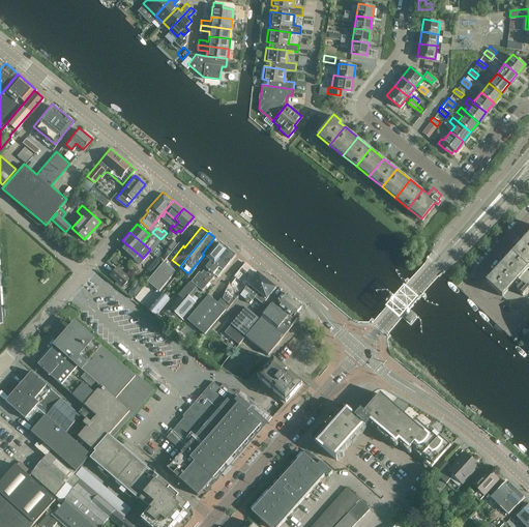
[(528,233),(486,281),(501,294),(515,281),(519,285),(516,288),(522,293),(527,287),(522,282),(521,282),(517,277),(528,263),(528,233)]
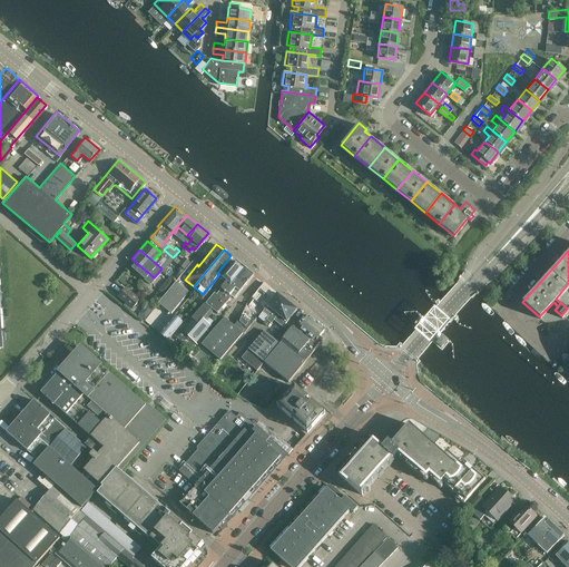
[(204,302),(211,306),(244,266),(235,258),(216,283),(221,286),(215,292),(214,291),(204,302)]
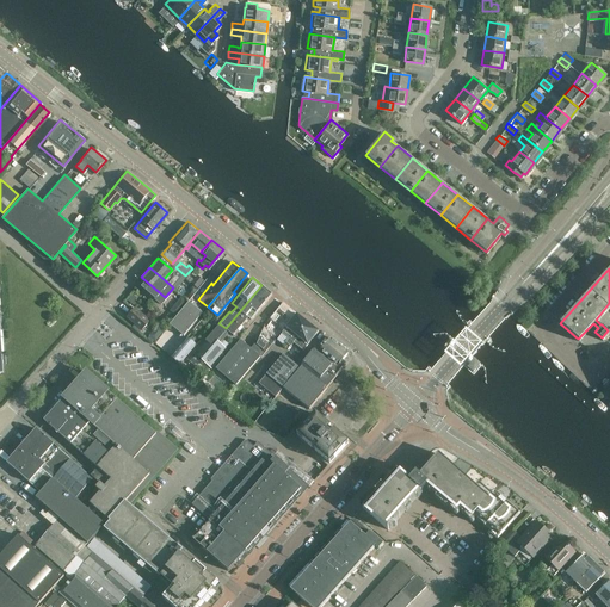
[(262,285),(226,328),(232,334),(242,322),(239,320),(245,314),(250,317),(271,292),(262,285)]
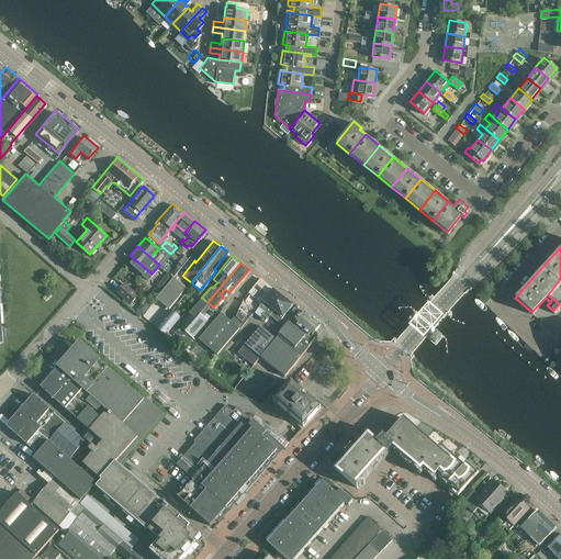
[(163,288),(165,289),(157,298),(167,305),(184,283),(172,275),(163,288)]
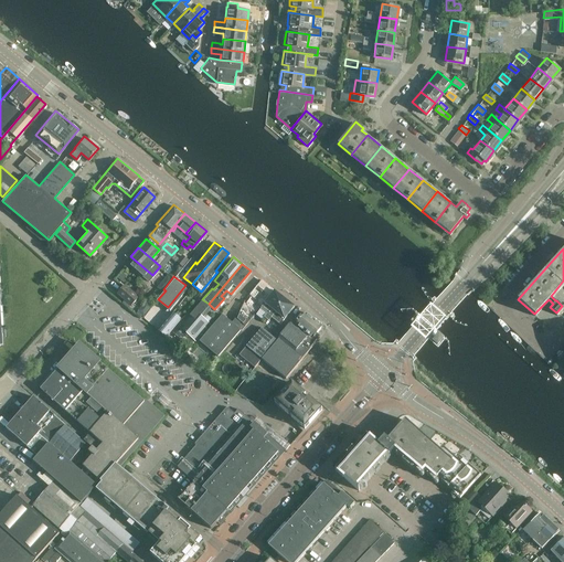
[(254,309),(272,287),(261,278),(248,293),(251,295),(244,301),(254,309)]
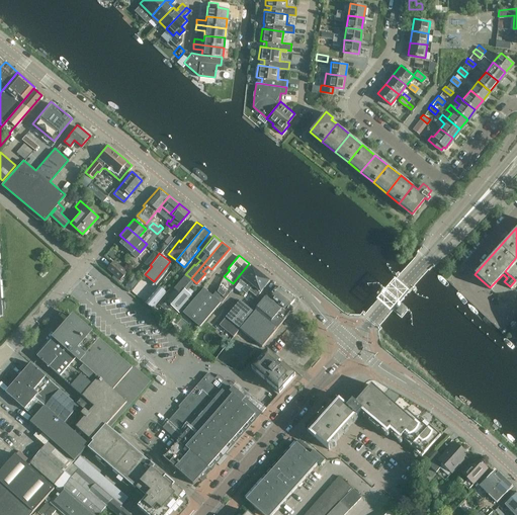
[(107,267),(119,278),(126,270),(114,259),(107,267)]
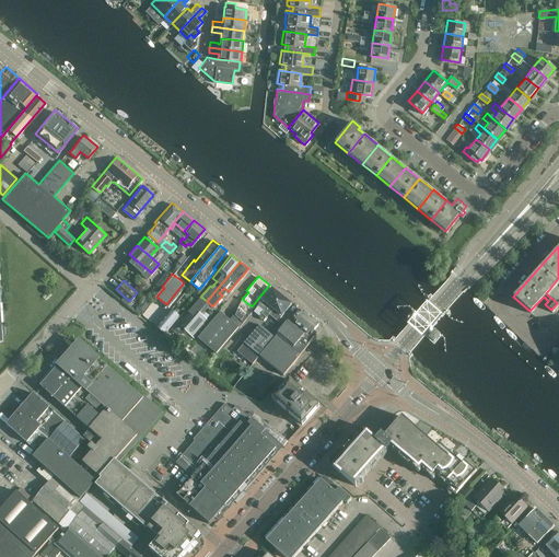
[(291,302),(271,287),(257,304),(264,309),(260,312),(266,316),(268,313),(277,320),(281,314),(291,302)]
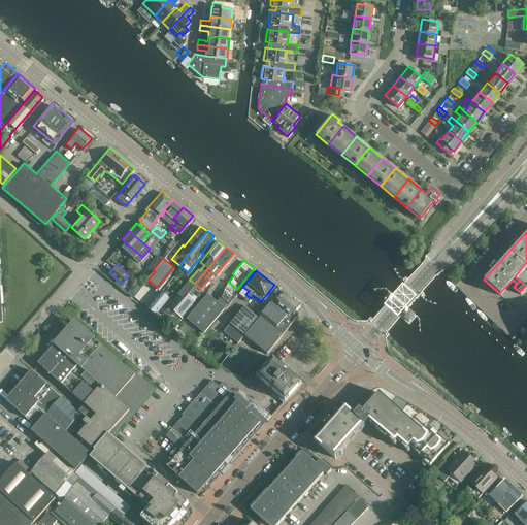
[(402,277),(421,295),(424,292),(404,274),(402,277)]
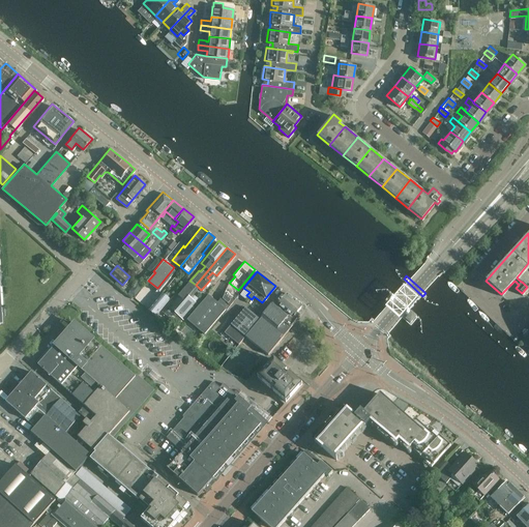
[(189,280),(181,289),(178,293),(176,291),(166,303),(160,310),(169,317),(174,311),(187,295),(196,285),(189,281),(189,280)]
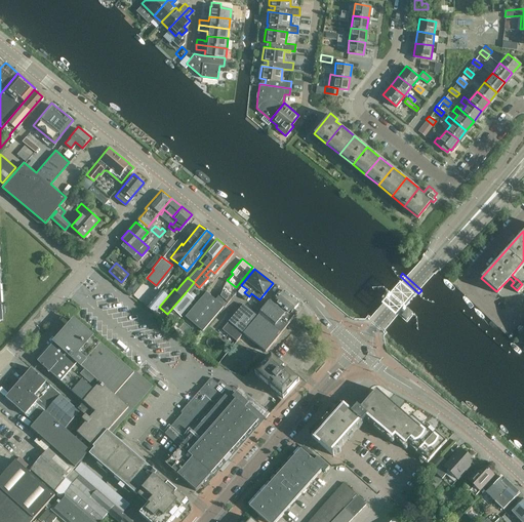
[(272,295),(256,314),(242,331),(265,350),(280,330),(287,322),(297,311),(293,307),(298,300),(284,288),(275,298),(272,295)]
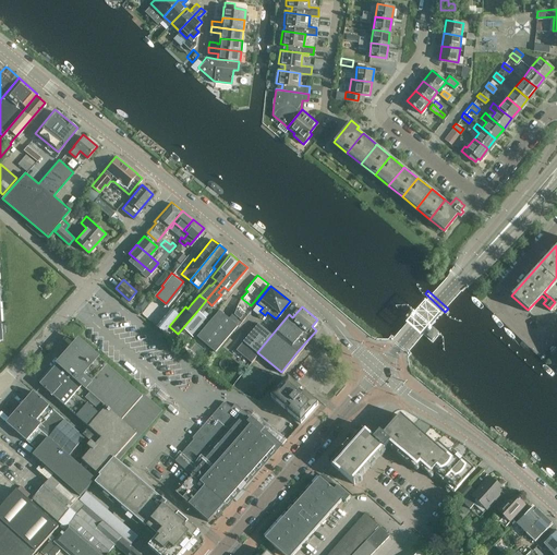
[(215,351),(237,324),(218,309),(196,336),(215,351)]
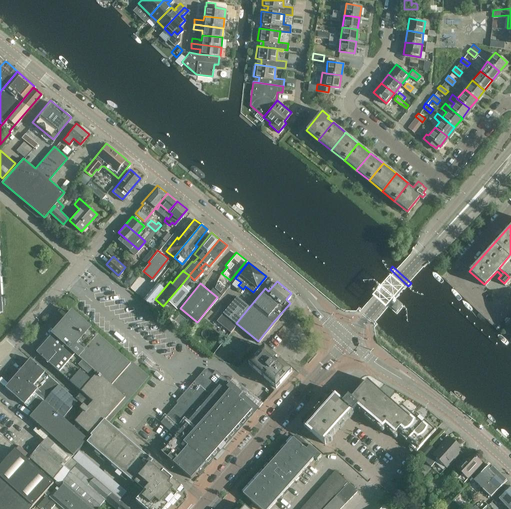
[(181,285),(168,300),(174,305),(187,290),(181,285)]
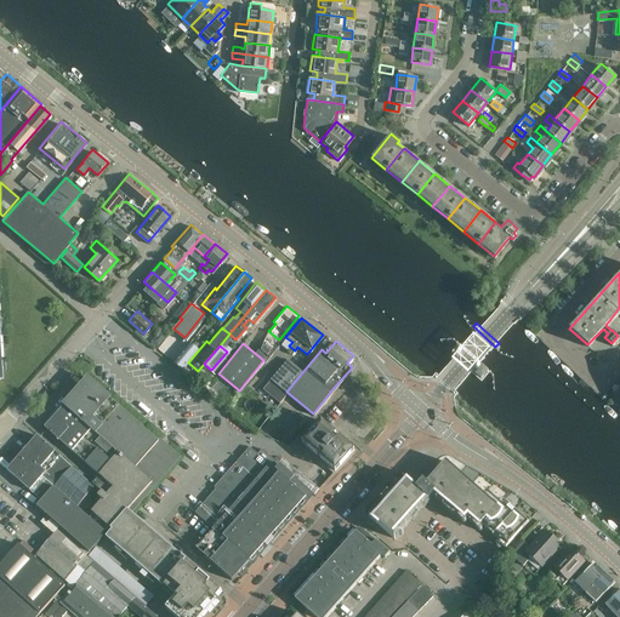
[(183,353),(175,363),(181,367),(189,358),(183,353)]
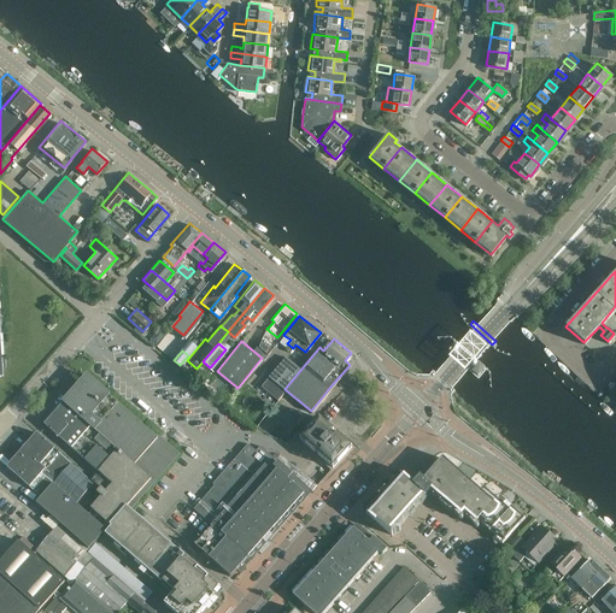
[(285,389),(301,369),(285,355),(268,376),(260,385),(277,399),(285,389)]
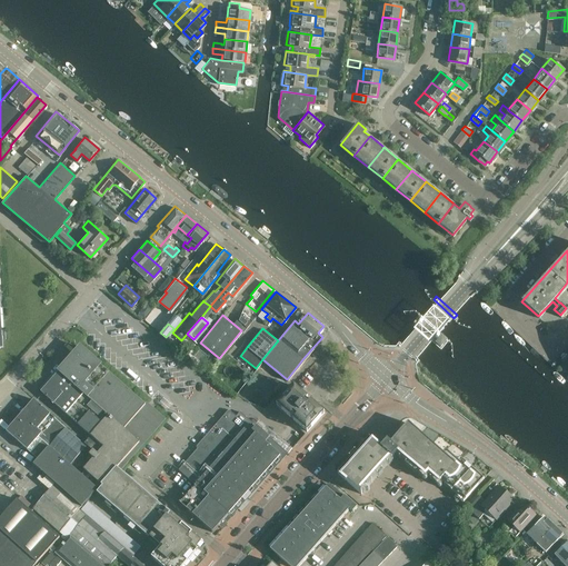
[(145,403),(80,345),(62,366),(146,439),(165,417),(147,400),(145,403)]
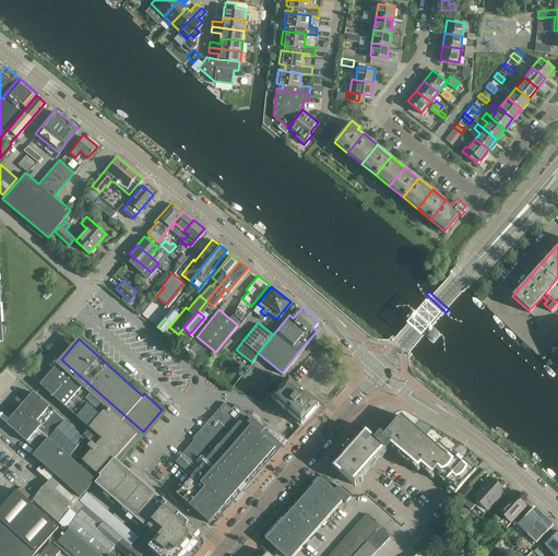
[(61,359),(58,363),(39,382),(102,437),(95,444),(91,440),(87,445),(92,448),(82,459),(83,460),(80,463),(99,481),(118,461),(117,460),(119,457),(119,458),(143,432),(61,359)]
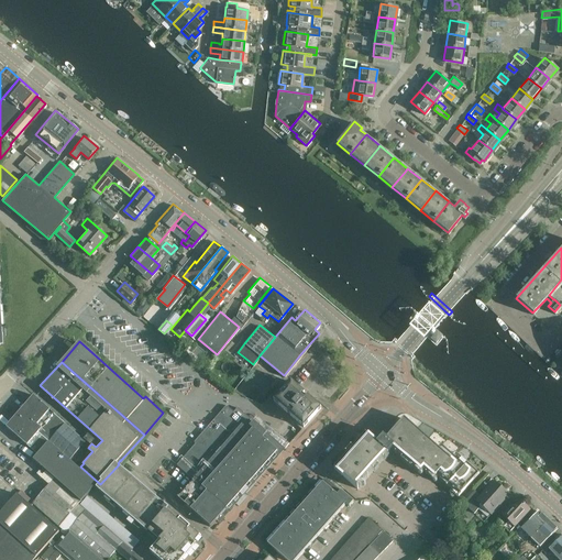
[(273,399),(302,425),(302,426),(320,406),(290,379),(273,399)]
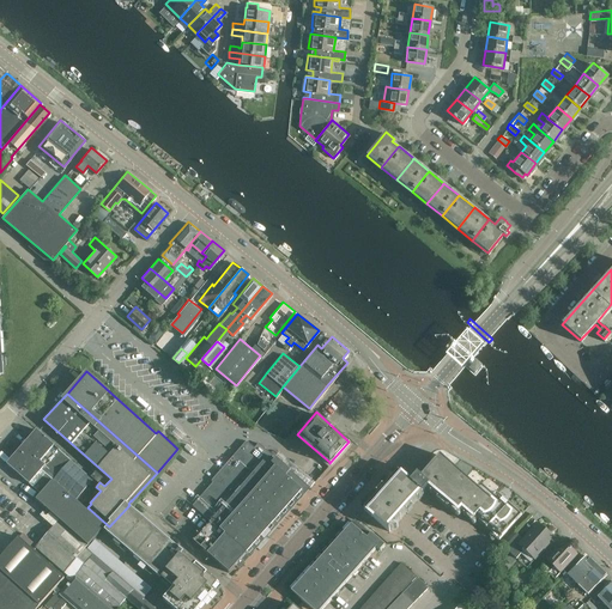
[(36,495),(60,517),(88,542),(104,524),(76,498),(79,493),(84,497),(90,489),(86,486),(94,477),(37,427),(7,461),(41,491),(36,495)]
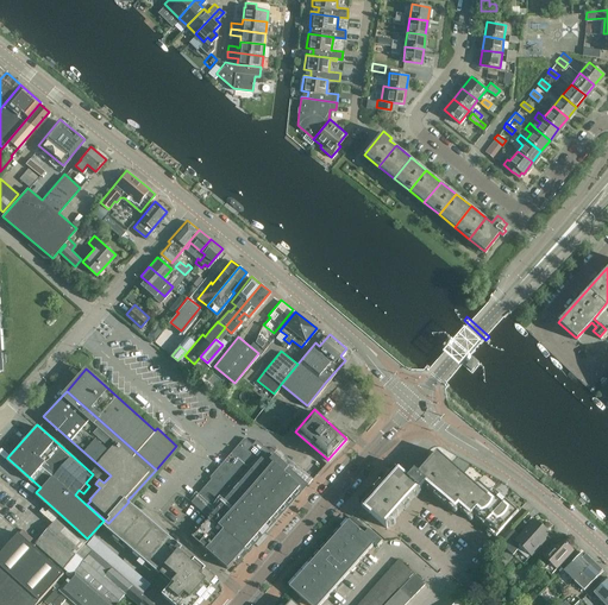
[(190,499),(190,500),(208,515),(245,547),(248,550),(307,483),(304,480),(256,438),(252,442),(246,436),(190,499)]
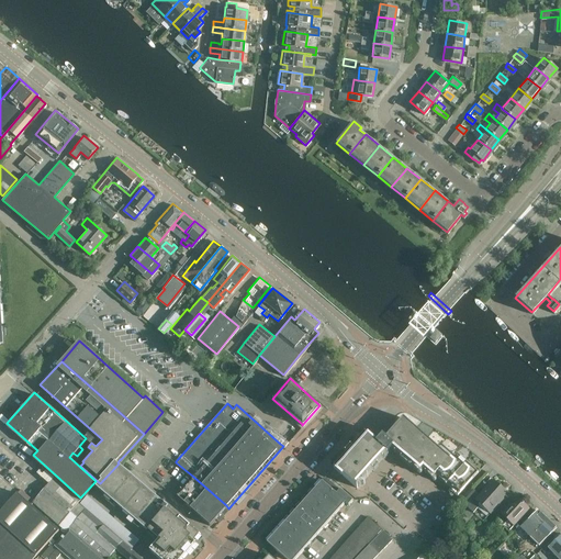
[(436,445),(402,415),(384,435),(381,433),(374,439),(363,431),(333,465),(356,485),(357,484),(355,482),(384,448),(386,450),(393,444),(418,468),(422,465),(433,474),(436,471),(458,490),(456,492),(457,493),(478,470),(453,449),(450,453),(439,442),(436,445)]
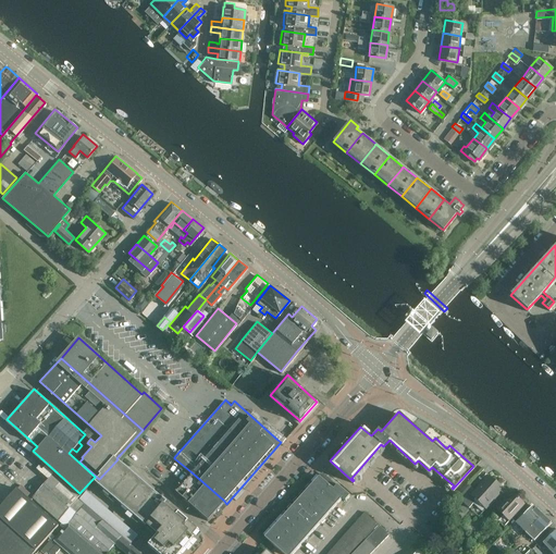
[(118,459),(99,479),(97,482),(146,525),(146,524),(157,532),(147,543),(159,553),(176,553),(198,530),(165,501),(165,500),(118,459)]
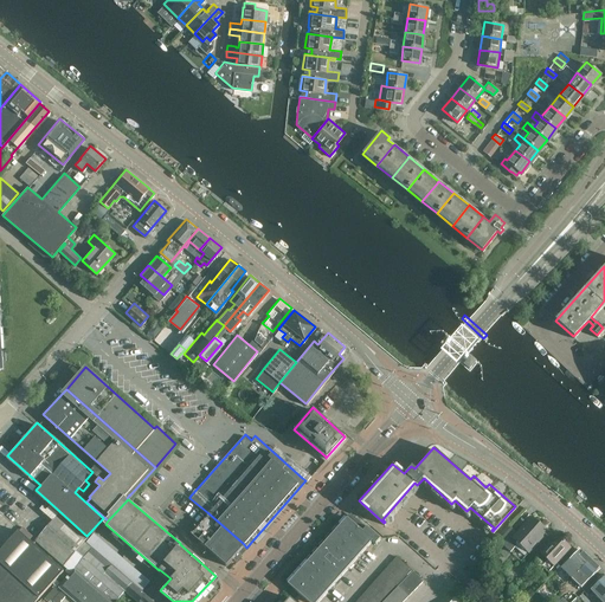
[(353,507),(348,513),(362,526),(367,522),(353,507)]
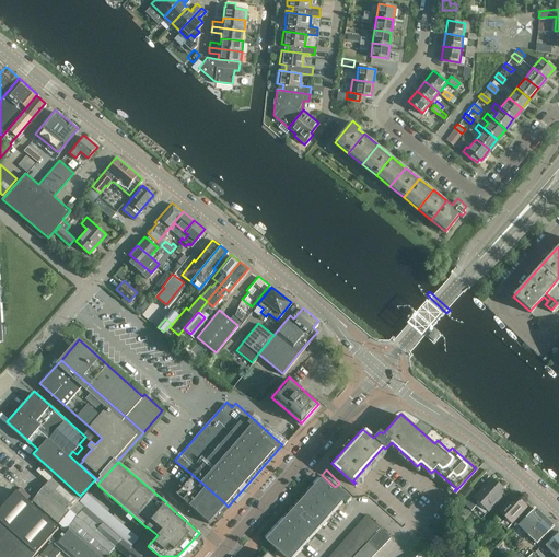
[(80,496),(55,473),(32,498),(58,522),(62,525),(67,520),(85,498),(83,497),(79,501),(78,499),(80,496)]
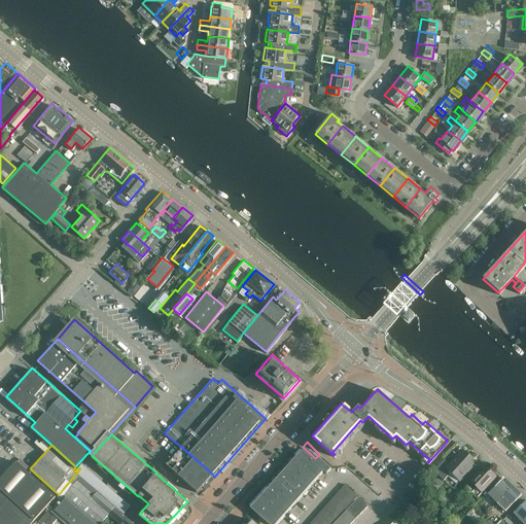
[(212,474),(180,446),(165,463),(197,491),(212,474)]
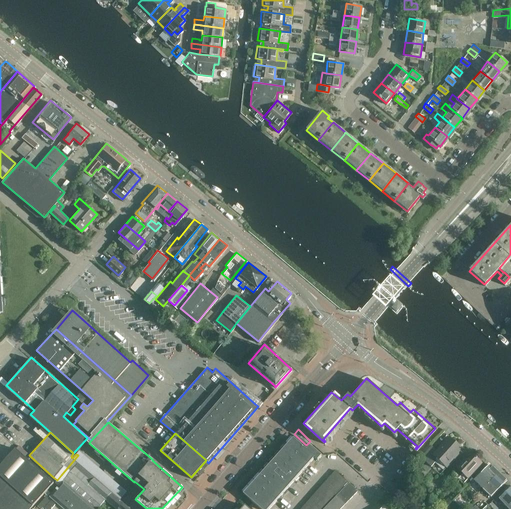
[(292,435),(243,491),(243,492),(262,508),(267,508),(314,455),(317,458),(321,454),(309,444),(306,448),(292,435)]
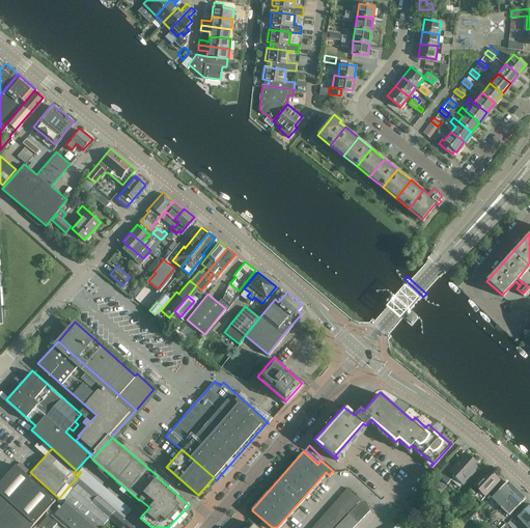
[(452,466),(447,461),(436,473),(446,482),(452,475),(462,483),(479,464),(466,451),(452,466)]
